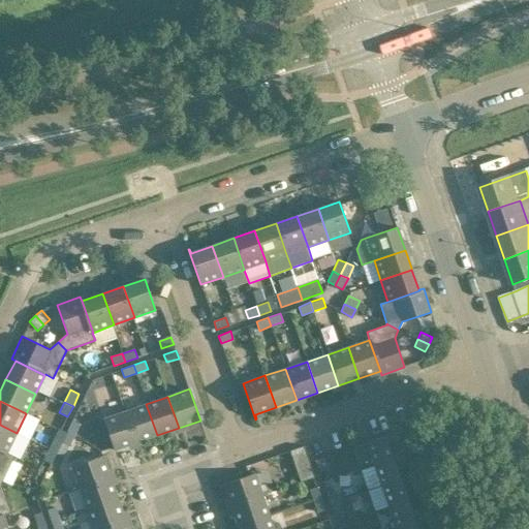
[(157,435),(146,404),(125,411),(135,442),(157,435)]
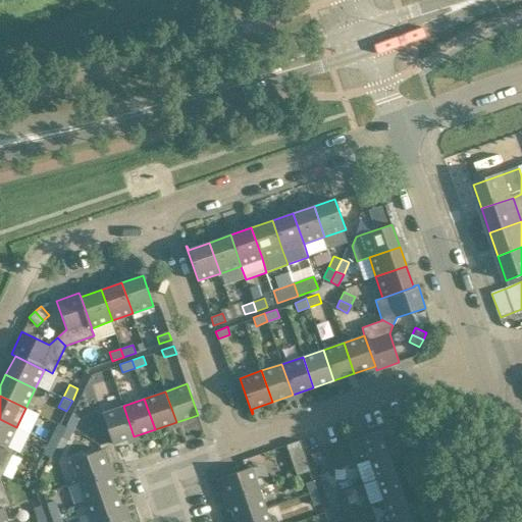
[(134,436),(123,406),(102,414),(106,425),(112,444),(134,436)]
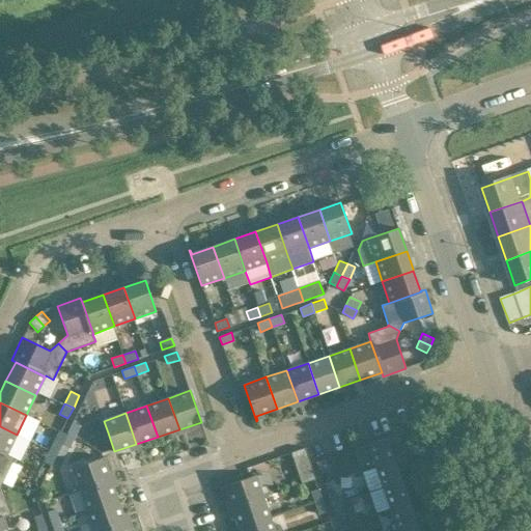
[(73,421),(66,432),(75,437),(81,425),(73,421)]
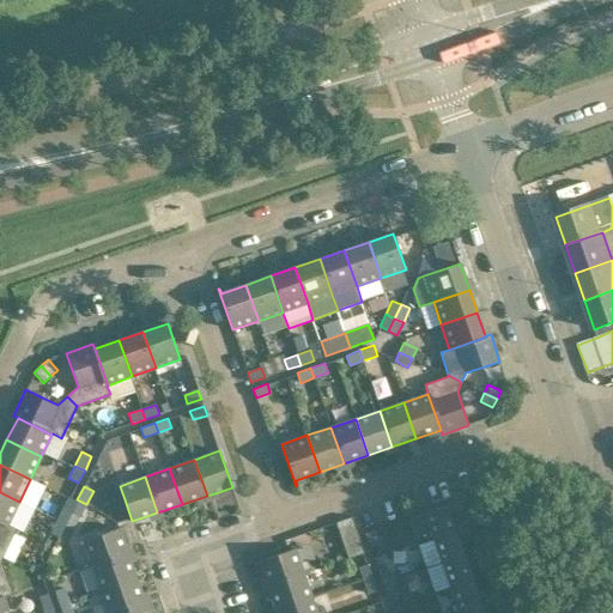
[(0,520),(8,525),(19,502),(0,492),(0,520)]
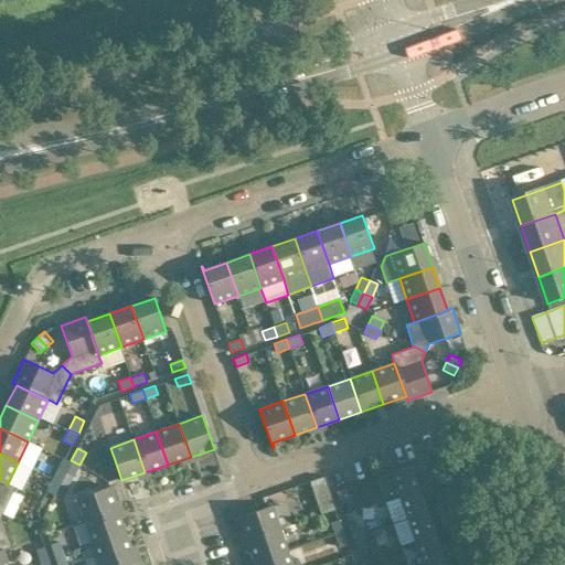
[(429,460),(429,459),(392,472),(400,497),(433,484),(425,462),(429,460)]
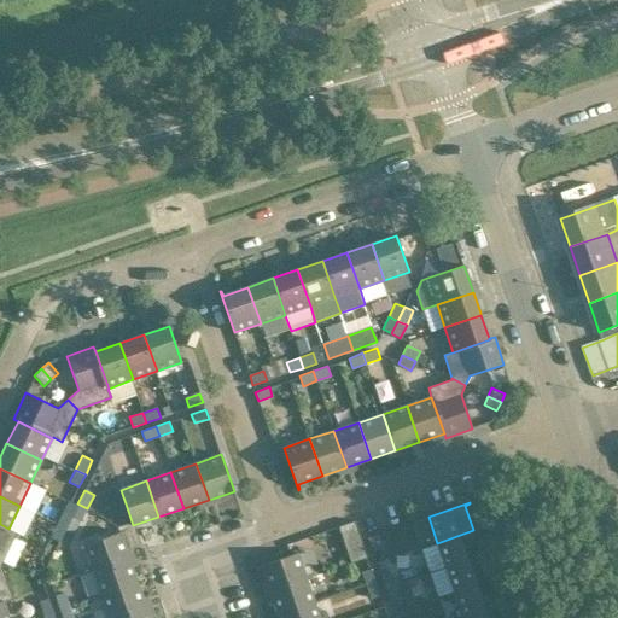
[(81,520),(87,508),(77,503),(73,517),(81,520)]
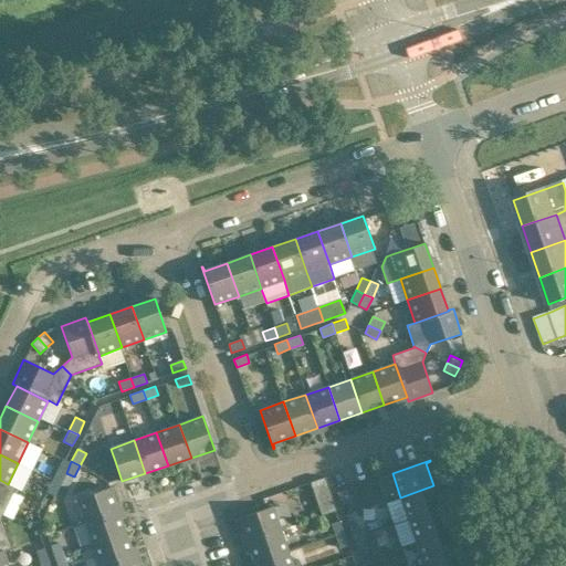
[(58,469),(52,480),(61,484),(66,473),(58,469)]
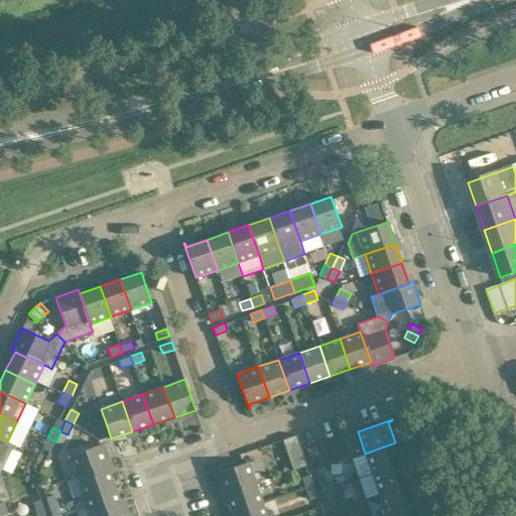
[(306,466),(301,450),(296,435),(283,439),(293,470),(306,466)]
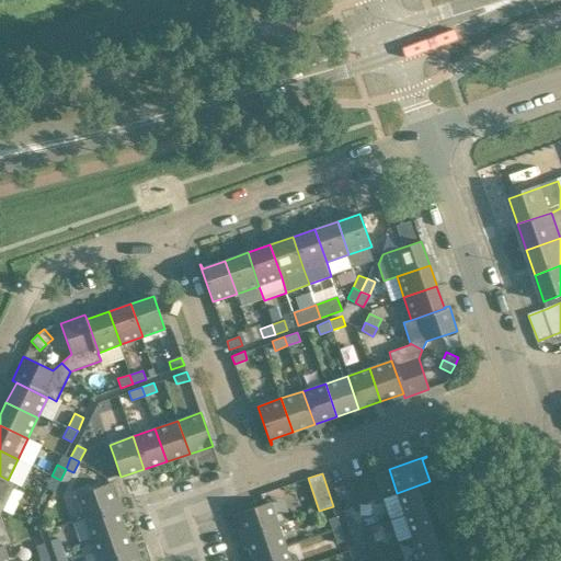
[(8,480),(0,476),(0,513),(1,514),(15,484),(8,480)]
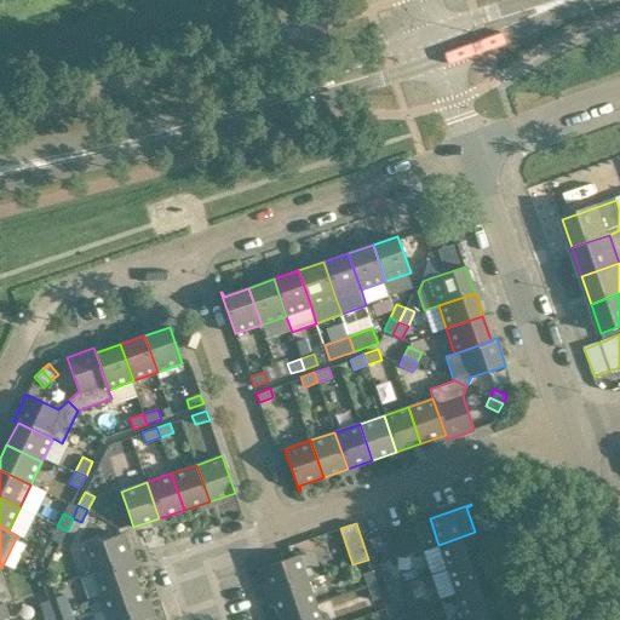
[(59,544),(67,530),(57,526),(51,539),(59,544)]
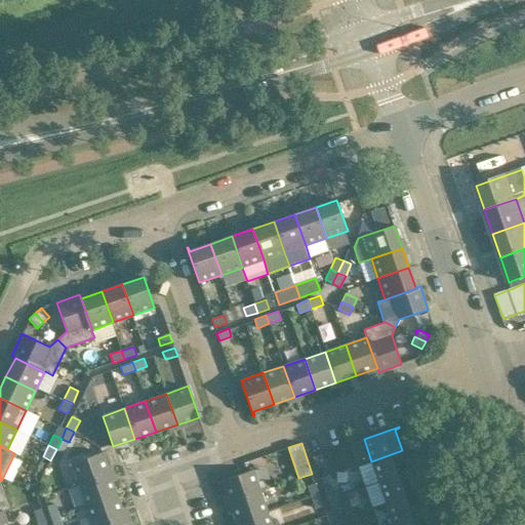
[(409,471),(402,450),(371,461),(378,482),(409,471)]
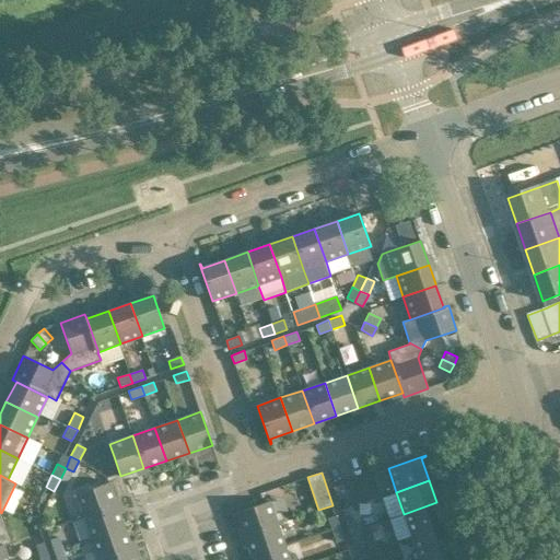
[(108,482),(89,489),(76,494),(83,516),(117,505),(108,482)]
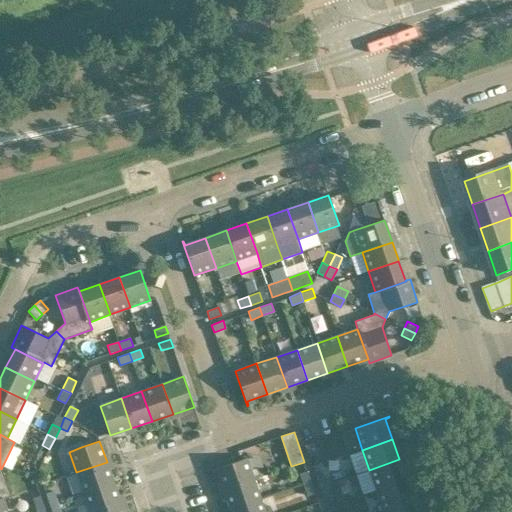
[(316,454),(312,443),(305,445),(309,457),(316,454)]
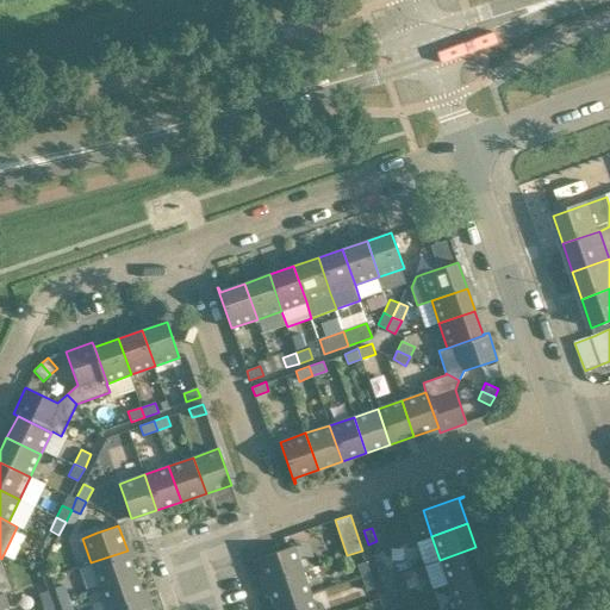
[(293,546),(257,558),(266,583),(303,570),(294,547),(293,546)]
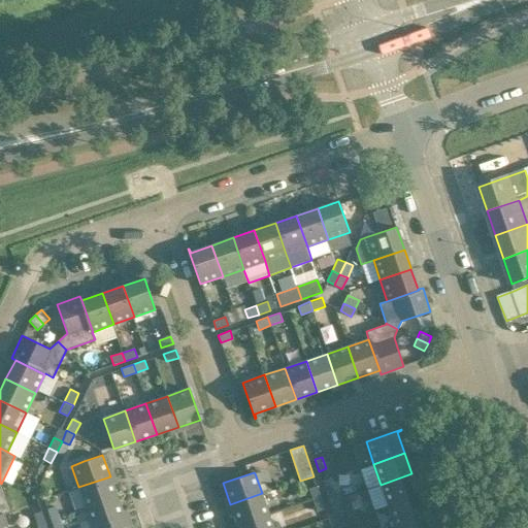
[(419,495),(411,473),(381,485),(388,505),(419,495)]
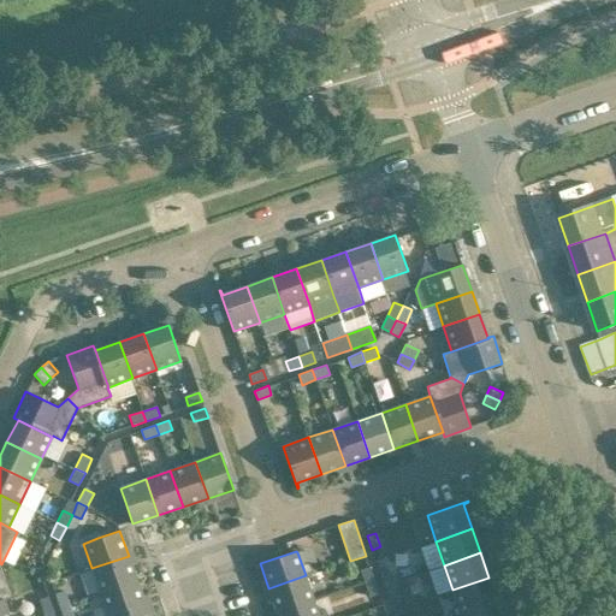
[(137,580),(129,556),(92,568),(101,593),(137,580)]
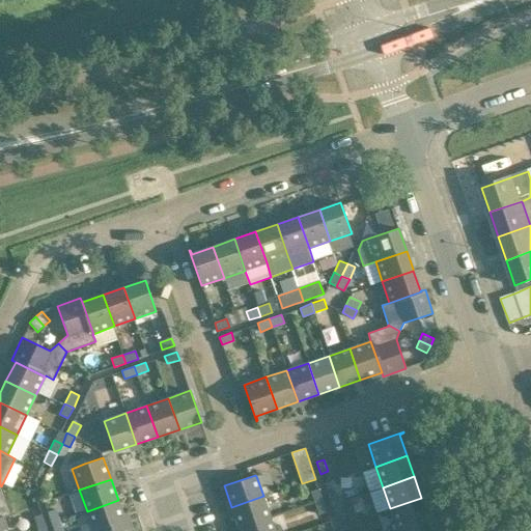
[(11,515),(1,486),(0,485),(0,519),(3,519),(3,518),(11,515)]
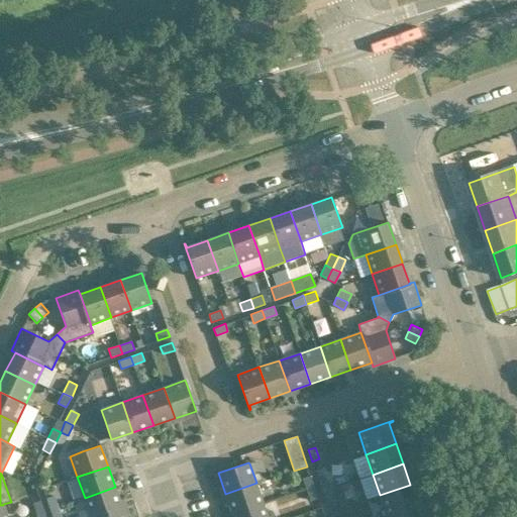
[(303,478),(306,489),(315,487),(311,475),(303,478)]
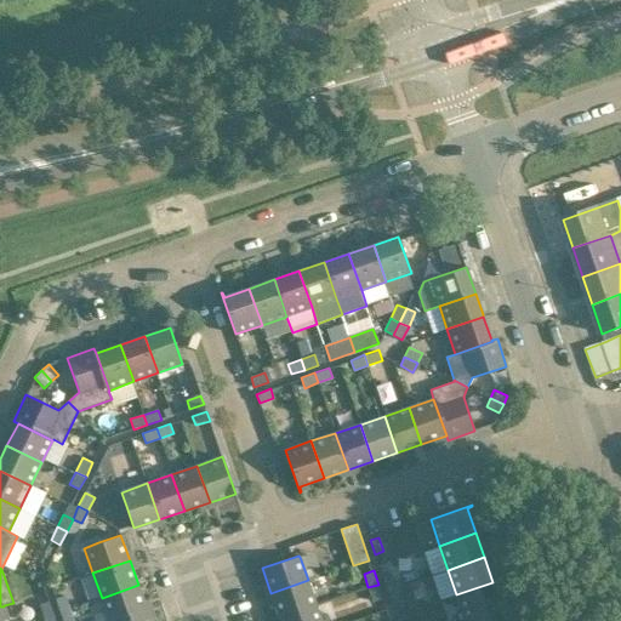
[(383,576),(388,590),(397,587),(392,574),(383,576)]
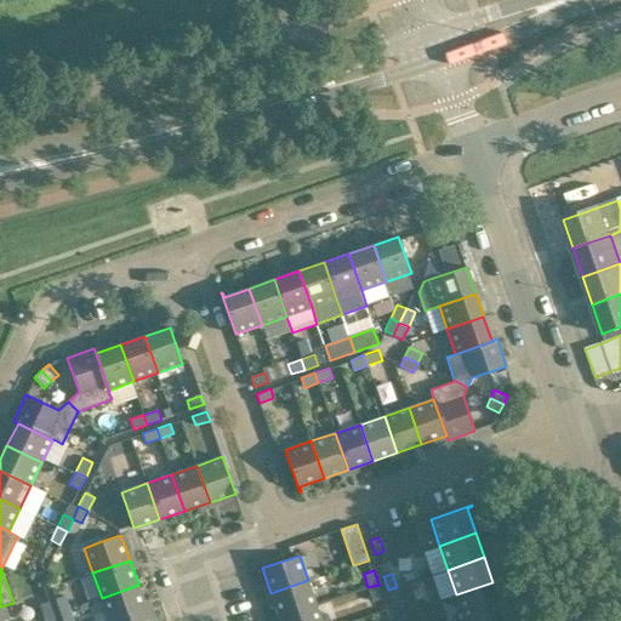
[(317,605),(308,580),(271,593),(279,617),(317,605)]
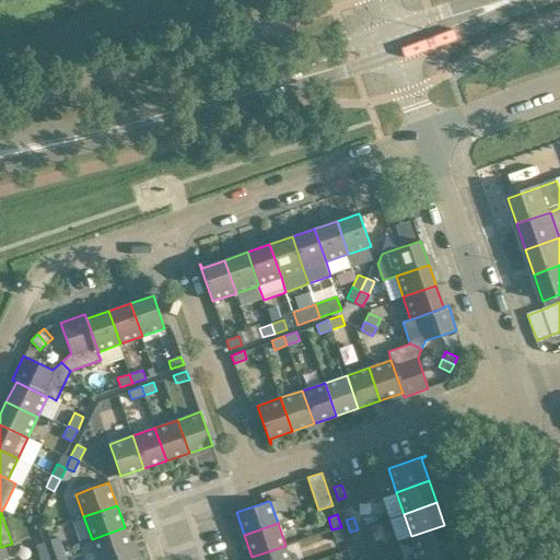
[(452,547),(444,525),(411,536),(419,559),(452,547)]
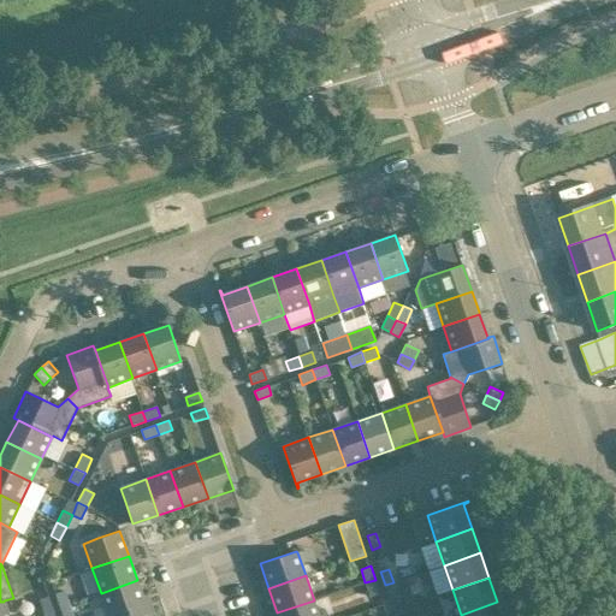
[(116,615),(146,605),(137,580),(101,593),(108,615),(116,615)]
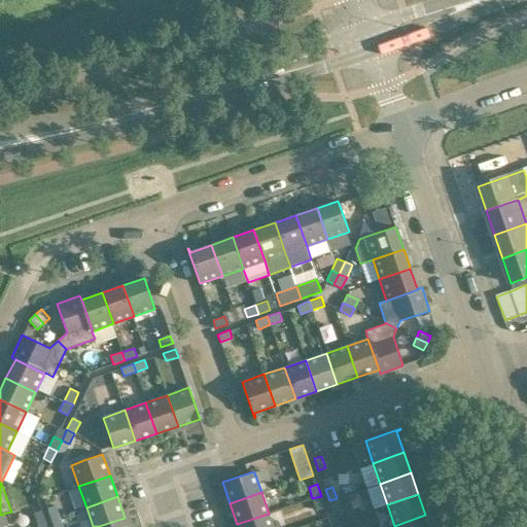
[(324,507),(321,496),(312,498),(316,511),(324,507)]
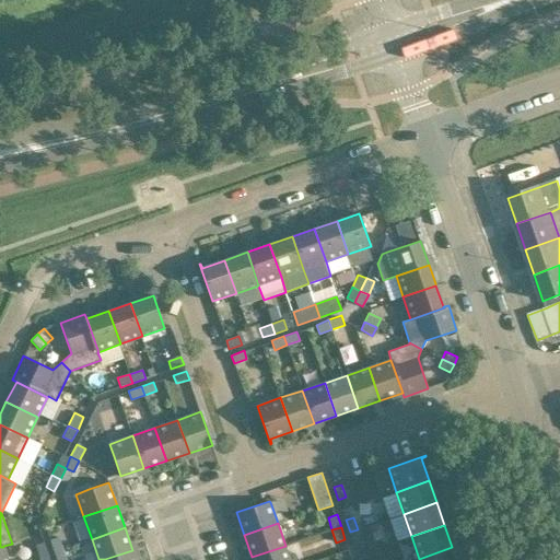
[(361,543),(358,529),(350,532),(353,545),(361,543)]
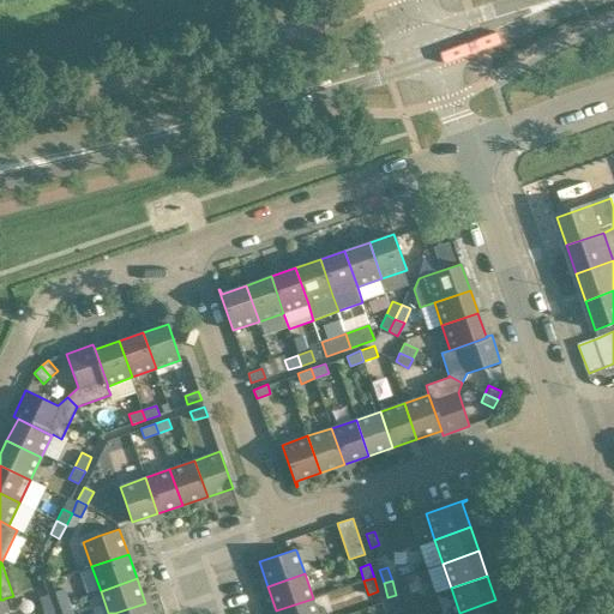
[(55,591),(60,605),(70,602),(65,588),(55,591)]
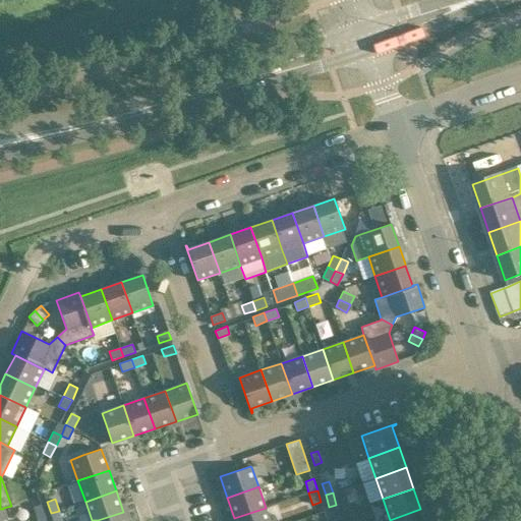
[(34,507),(38,518),(45,516),(41,504),(34,507)]
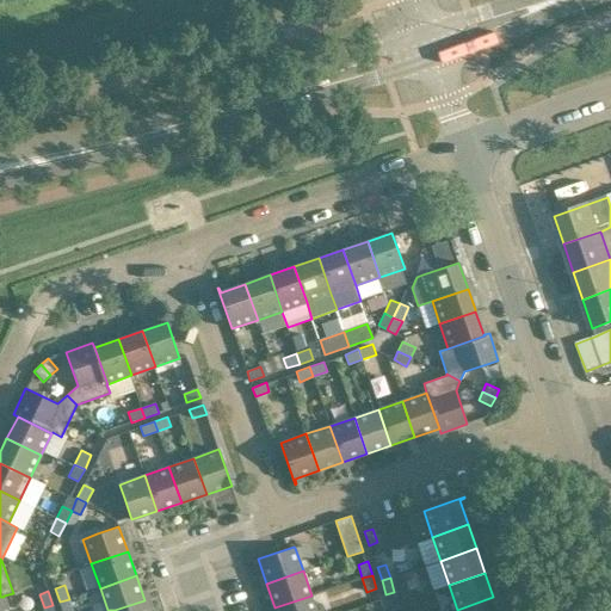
[(316,610),(312,596),(275,608),(276,610),(316,610)]
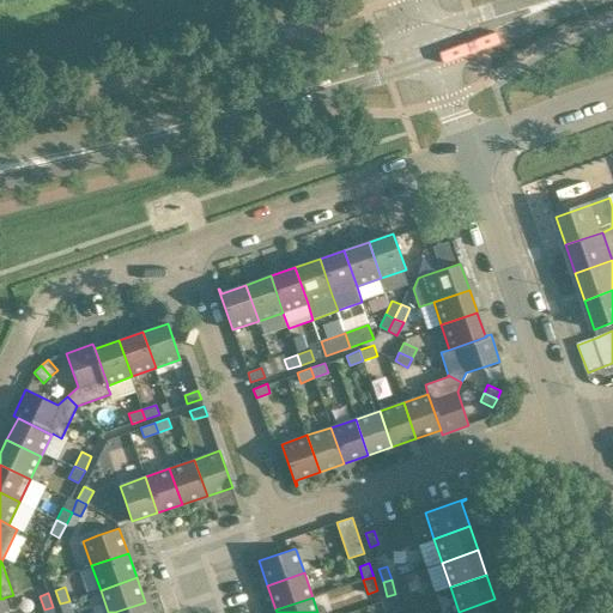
[(499,612),(495,599),(459,612),(499,612)]
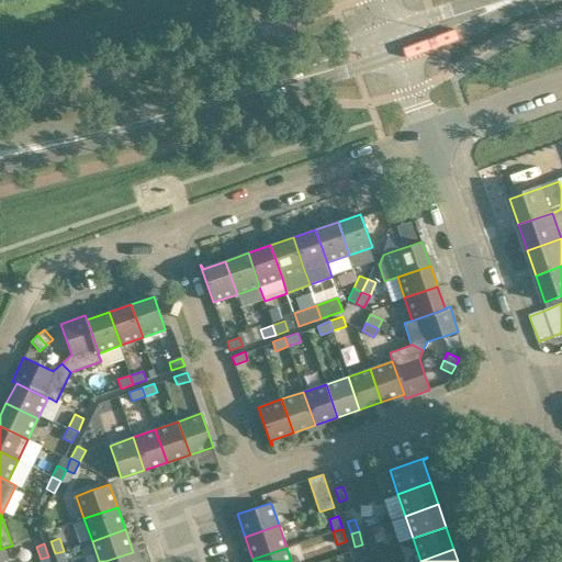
[(67,561),(64,551),(55,553),(57,561),(67,561)]
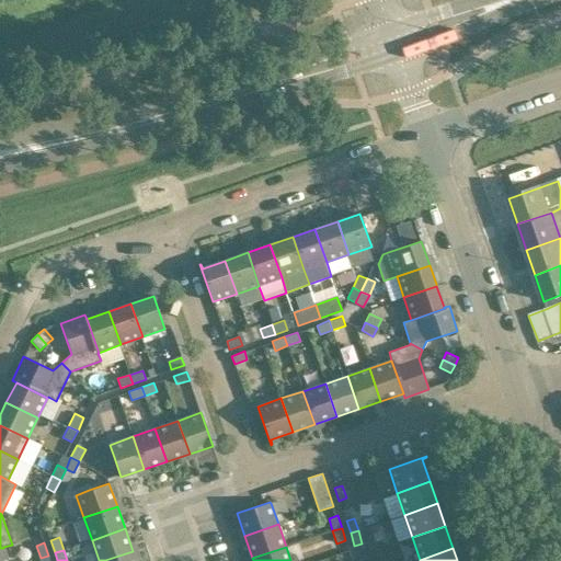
[(136,560),(133,551),(105,560),(136,560)]
